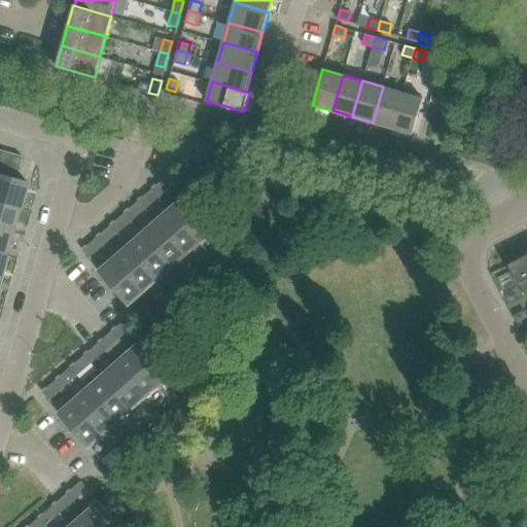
[(383,86),(373,123),(392,128),(402,93),(383,86)]
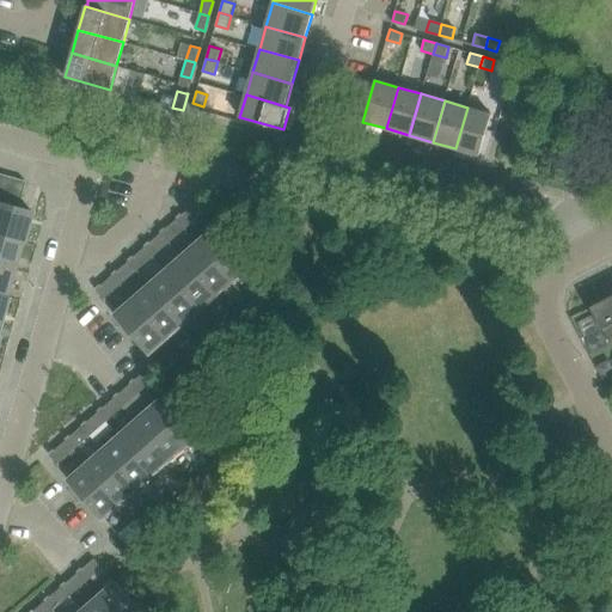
[(467,108),(456,148),(479,155),(491,114),(467,108)]
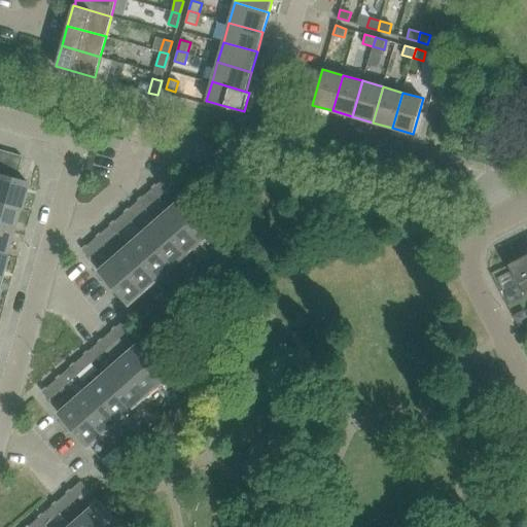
[(0,176),(2,177),(9,152),(0,149),(0,176)]
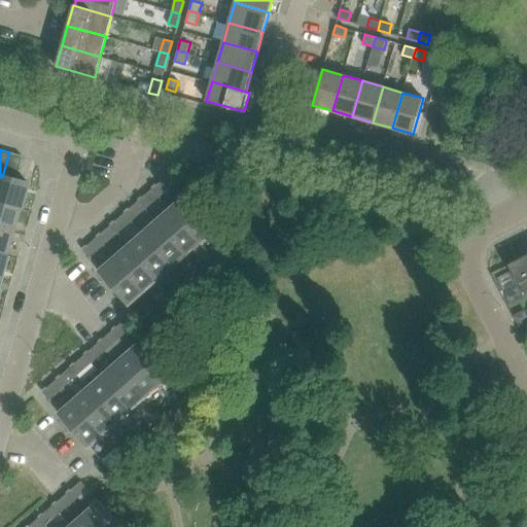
[(14,180),(22,155),(9,152),(2,177),(14,180)]
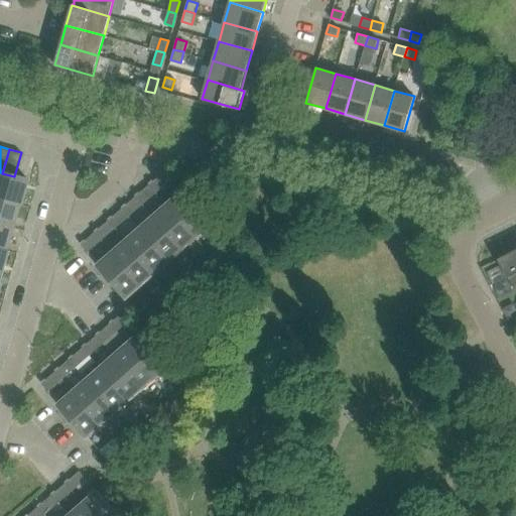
[(0,197),(18,203),(25,178),(14,176),(2,173),(0,172),(0,197)]
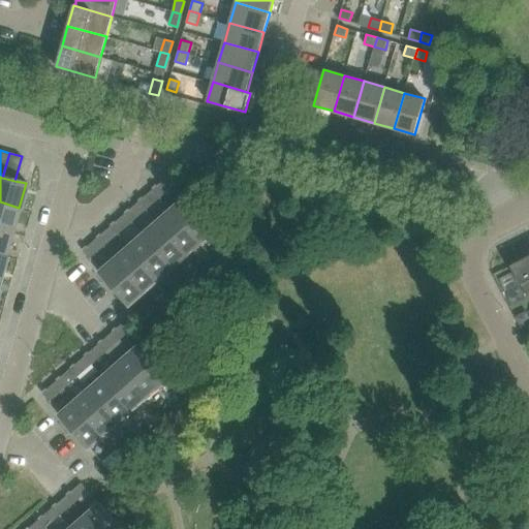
[(164,193),(174,185),(167,177),(157,185),(164,193)]
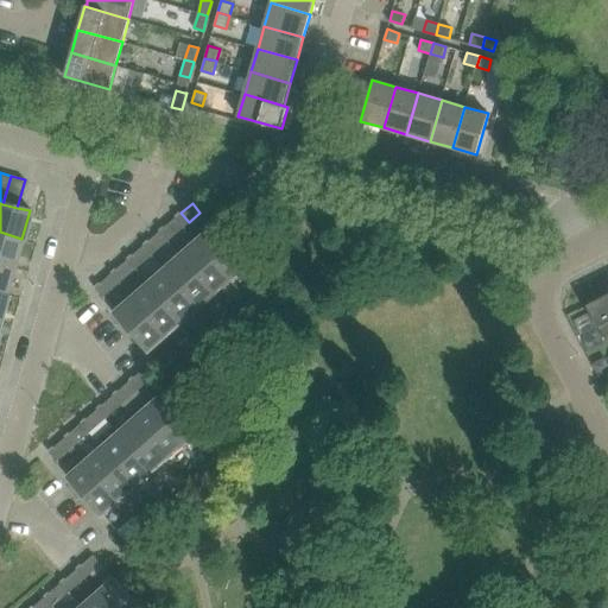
[(260,234),(267,227),(258,216),(251,223),(260,234)]
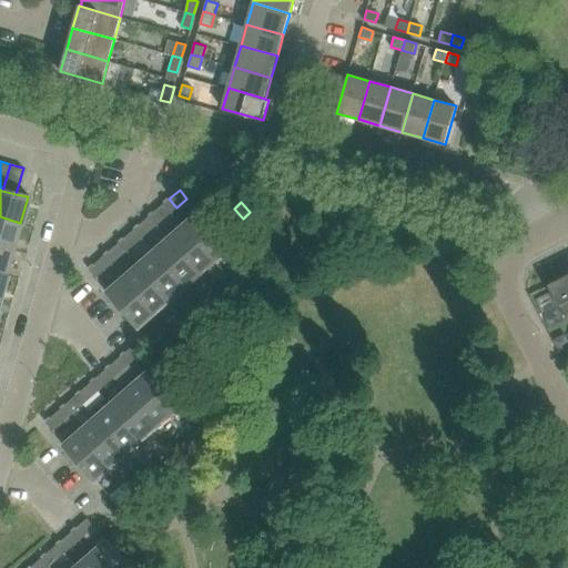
[(172,212),(164,203),(154,212),(161,221),(172,212)]
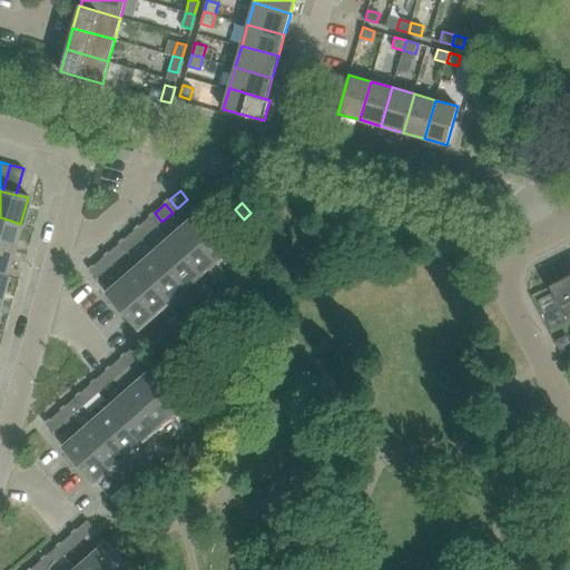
[(199,212),(184,225),(216,262),(232,248),(199,212)]
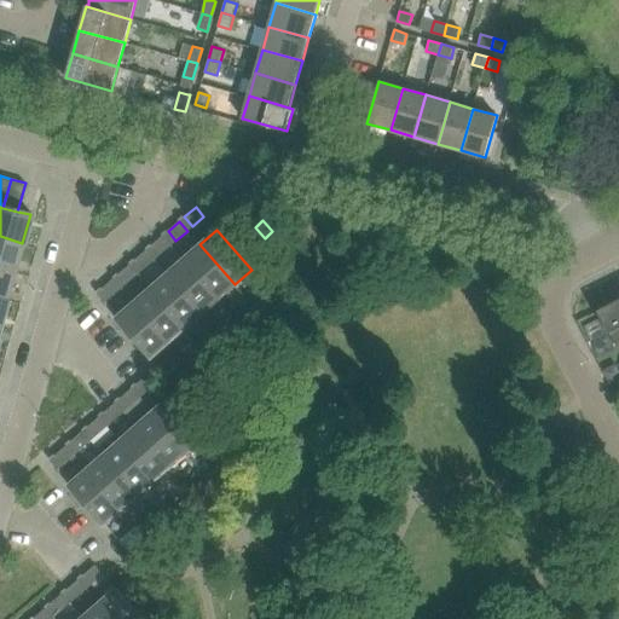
[(0,266),(15,271),(22,243),(0,236),(0,266)]
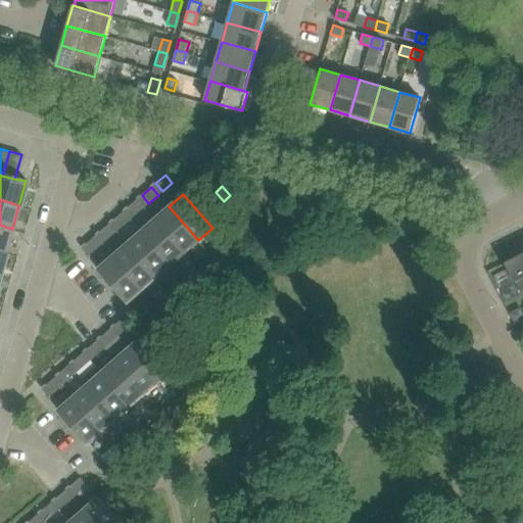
[(144,206),(138,199),(128,207),(135,216),(144,206)]
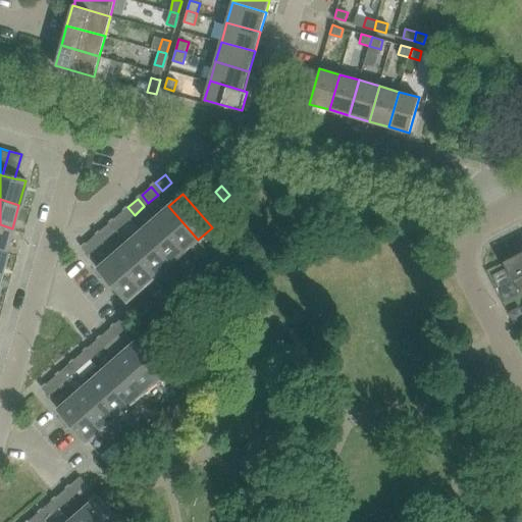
[(168,206),(154,218),(184,252),(198,240),(168,206)]
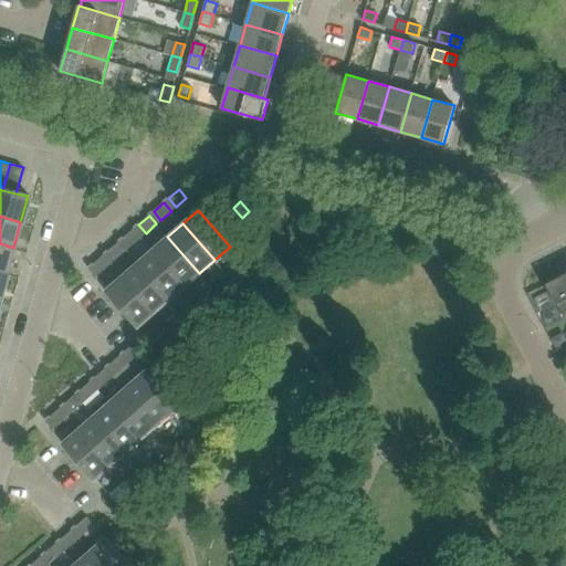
[(142,237),(134,228),(123,238),(130,247),(142,237)]
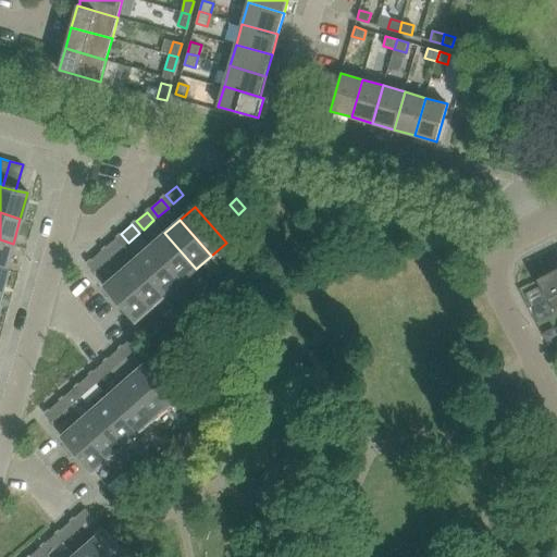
[(164,233),(149,246),(181,282),(196,269),(164,233)]
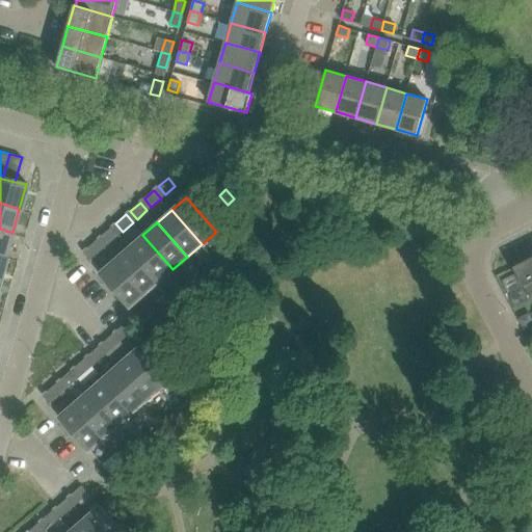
[(118,235),(112,227),(102,236),(109,243),(118,235)]
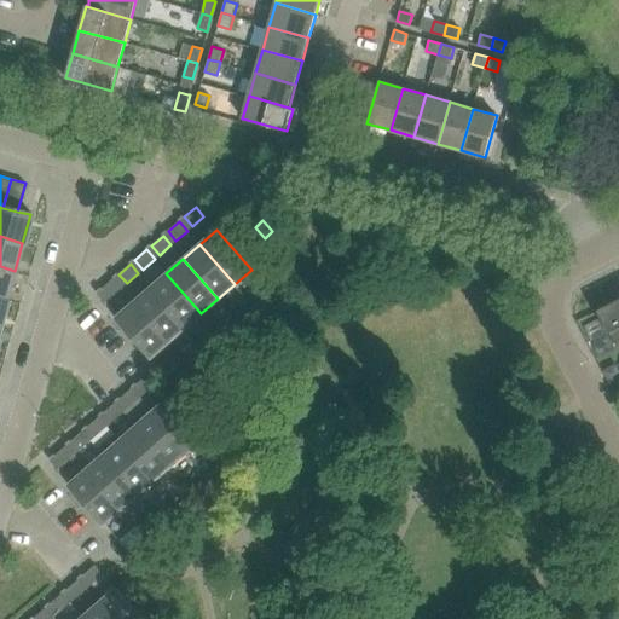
[(0,298),(6,299),(15,271),(0,266),(0,298)]
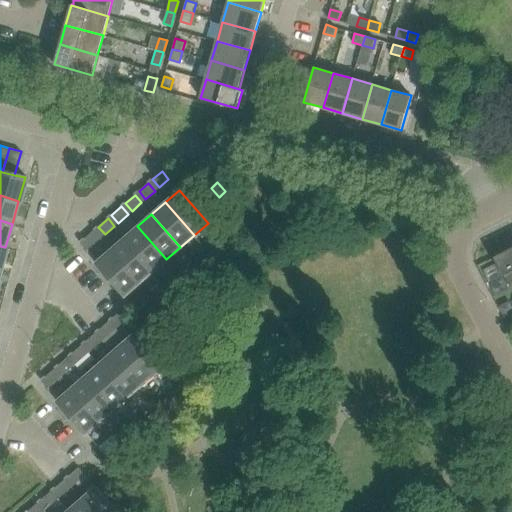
[(137,226),(123,239),(152,272),(166,259),(137,226)]
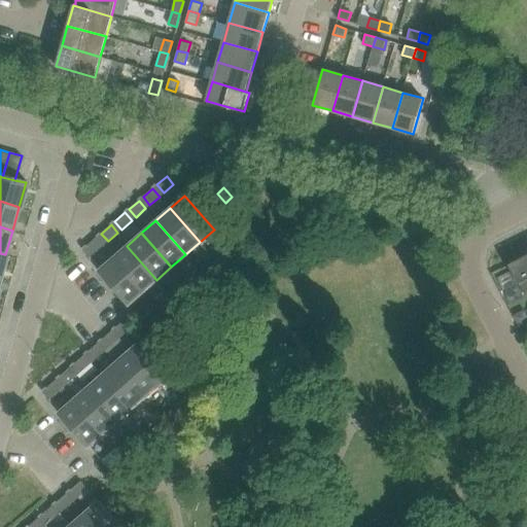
[(104,245),(97,237),(86,246),(94,253),(104,245)]
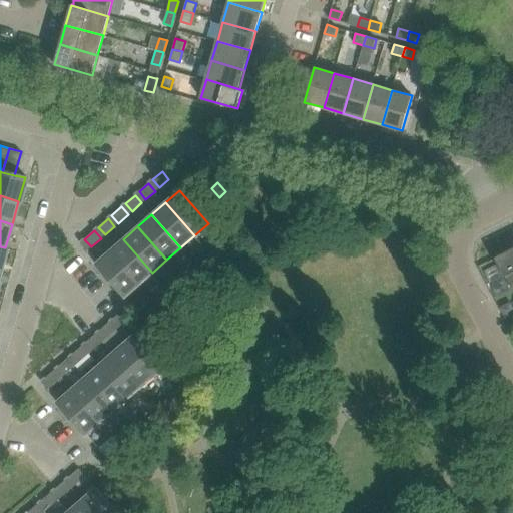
[(123,239),(109,251),(138,285),(152,273),(123,239)]
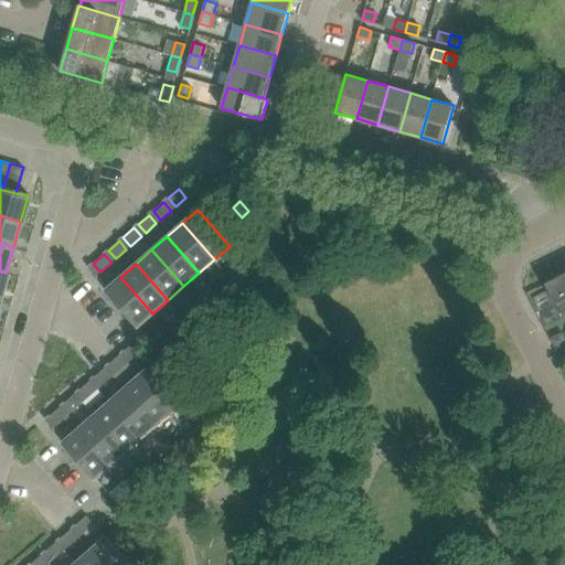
[(564,273),(546,284),(564,319),(564,273)]
